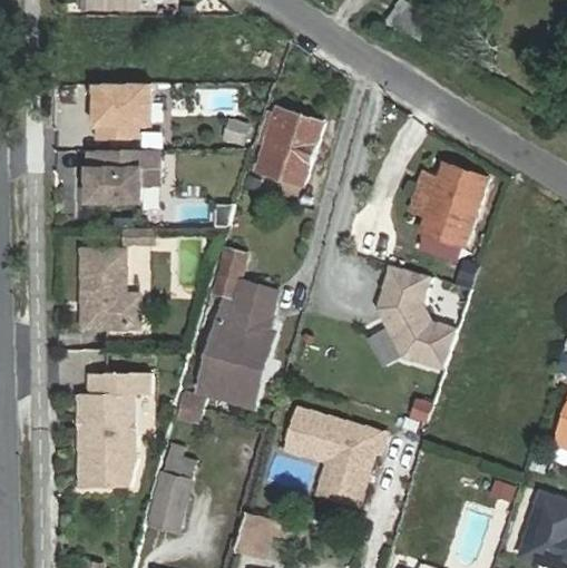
[(153,123),(153,81),(98,82),(99,136),(138,135),(138,123),(153,123)]
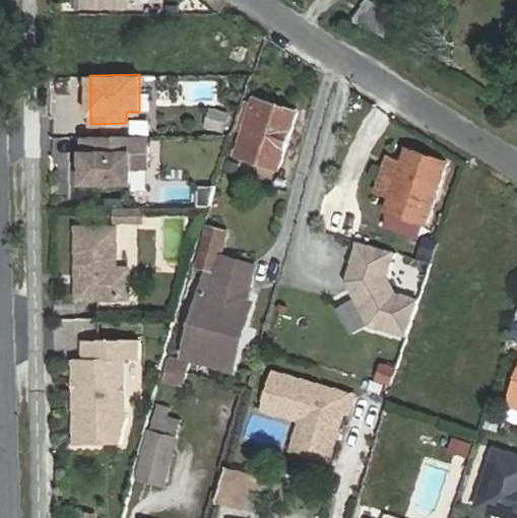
[(241,108),(236,126),(242,128),(235,152),(237,153),(236,158),(245,162),(246,155),(277,165),(295,110),(252,96),(248,110),(241,108)]
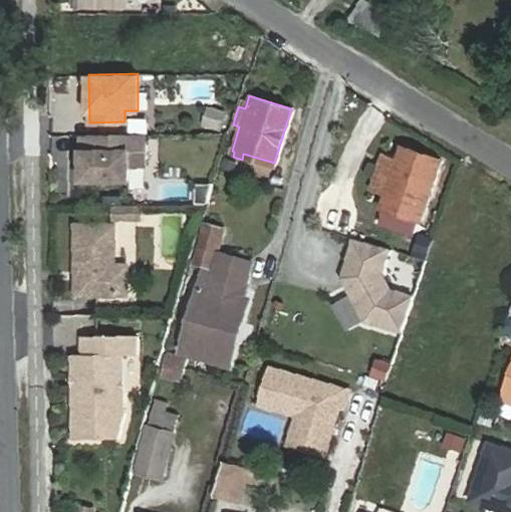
[(206,122),(221,128),(226,110),(211,106),(206,122)]
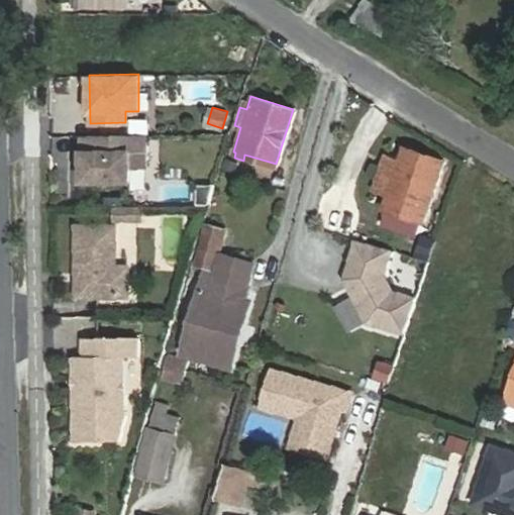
[(145,170),(145,135),(81,136),(82,184),(130,183),(130,170),(145,170)]
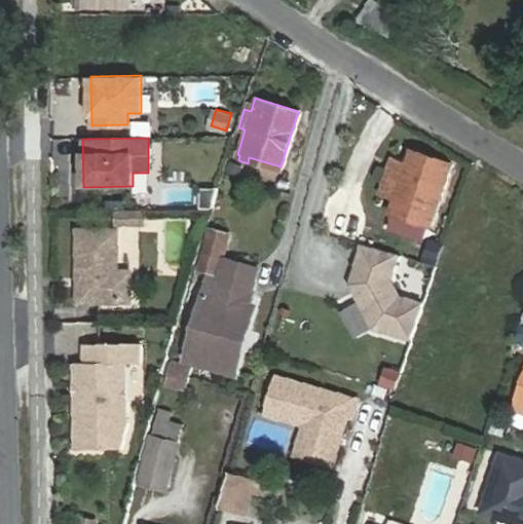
[(406,218),(425,224),(431,225),(450,161),(411,150),(391,214),(399,216),(397,224),(404,226),(406,218)]
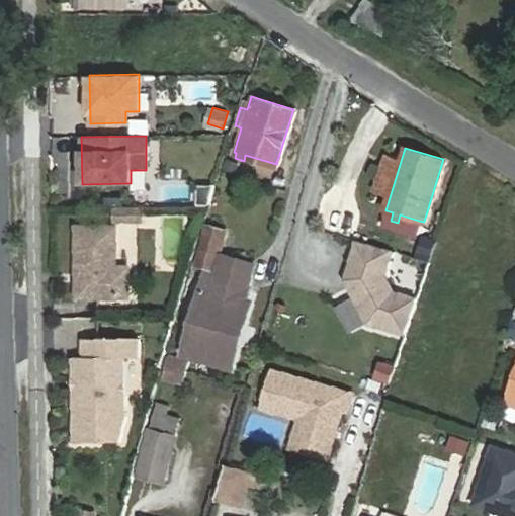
[(217,185),(199,185),(200,205),(210,205),(217,185)]
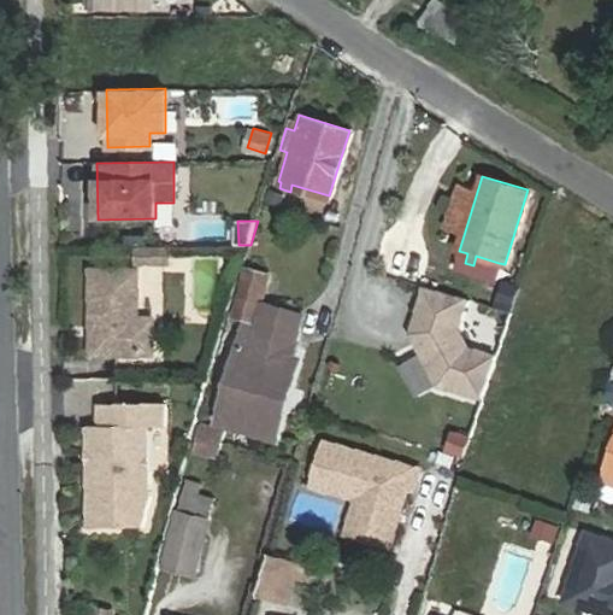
[(170,258),(170,247),(134,247),(134,263),(164,262),(164,258),(170,258)]
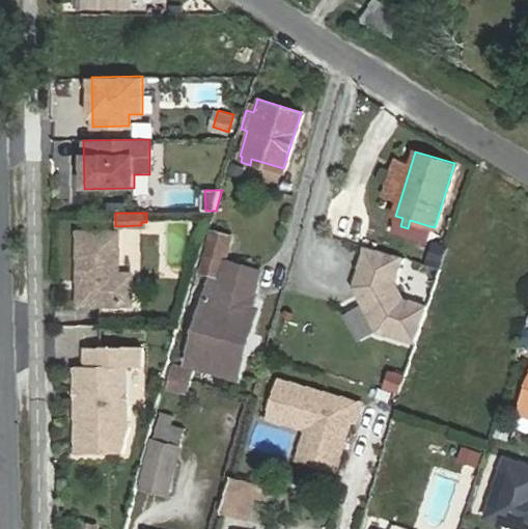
[(425,243),(429,226),(410,220),(408,228),(406,237),(425,243)]
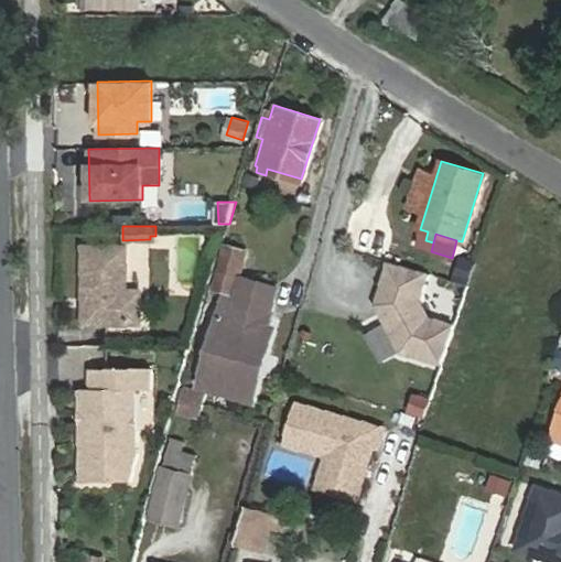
[(218,269),(237,274),(244,249),(226,244),(218,269)]
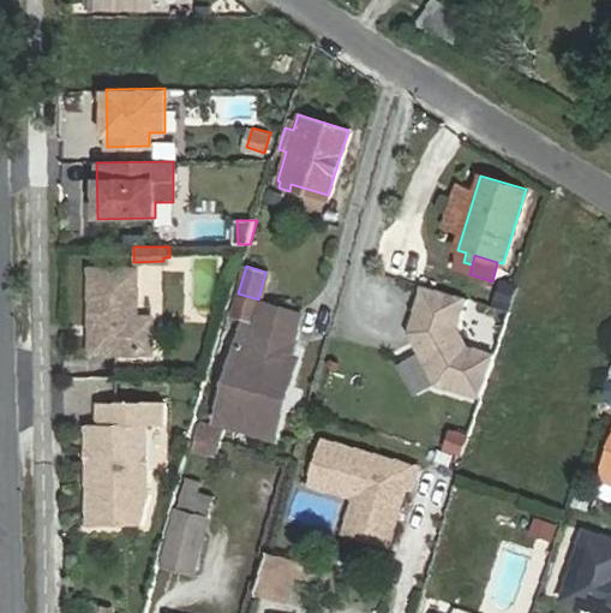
[(135,272),(89,272),(91,357),(151,356),(150,320),(136,320),(135,272)]
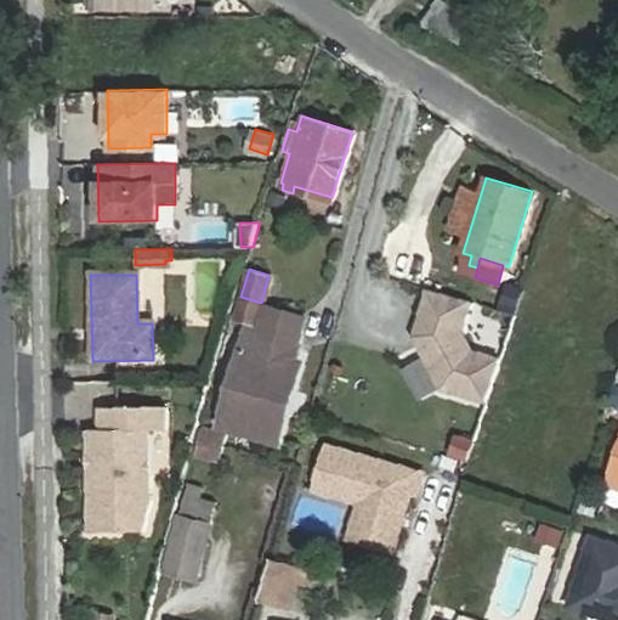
[(469,299),(421,288),(410,334),(440,388),(482,400),(497,356),(470,349),(461,330),(469,299)]
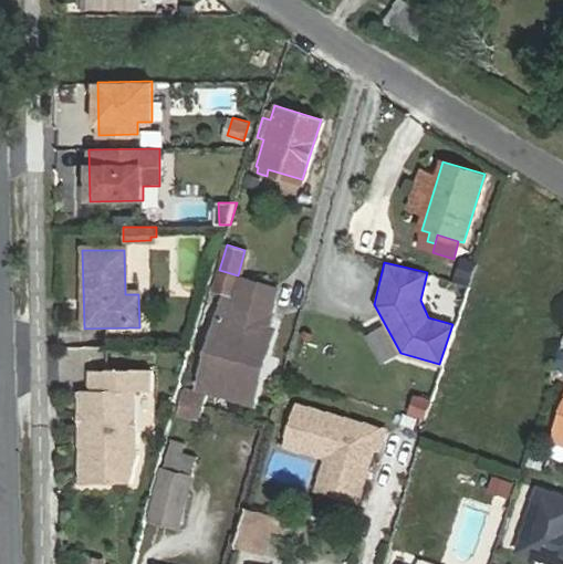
[(232,292),(238,275),(219,270),(215,288),(232,292)]
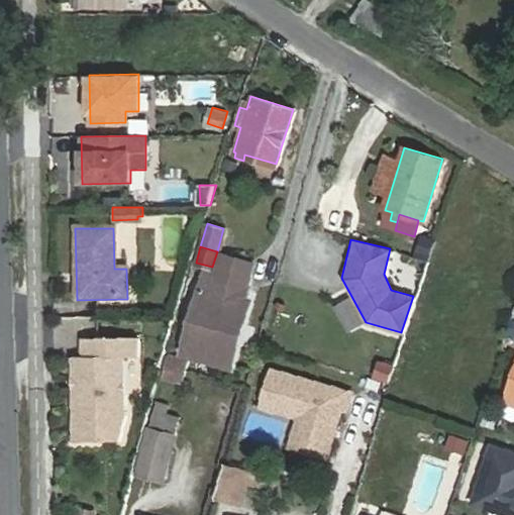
[(223,283),(231,255),(217,251),(212,267),(208,279),(223,283)]
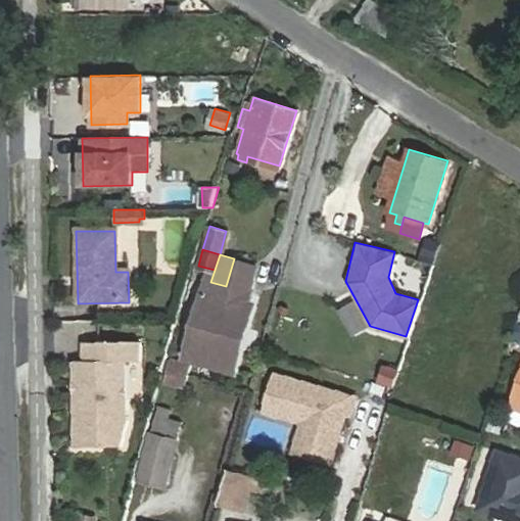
[(254,266),(234,258),(226,286),(246,292),(254,266)]
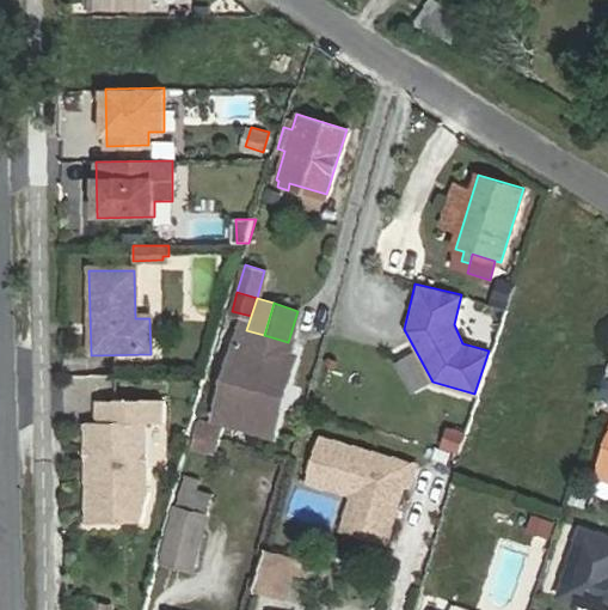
[(244,329),(231,373),(251,379),(264,335),(246,330),(244,329)]
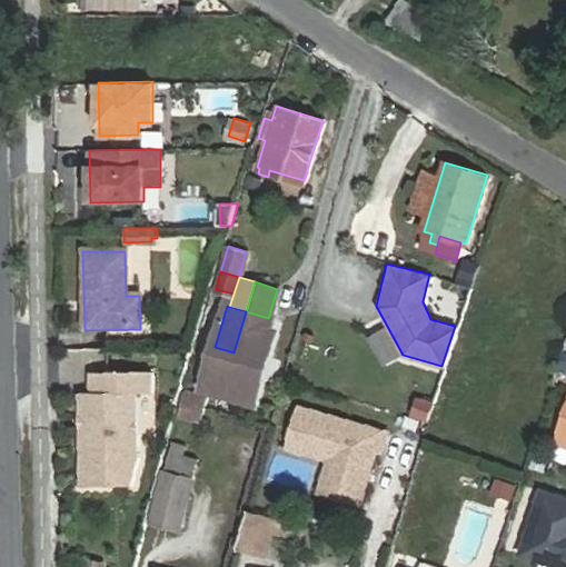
[(234,352),(215,347),(204,385),(245,397),(251,376),(244,374),(249,352),(257,355),(264,336),(268,318),(246,311),(234,352)]
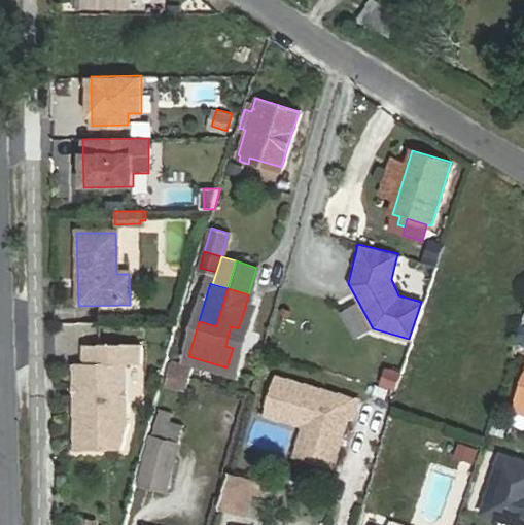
[(233,348),(226,368),(234,370),(251,313),(244,311),(238,328),(231,326),(225,346),(233,348)]
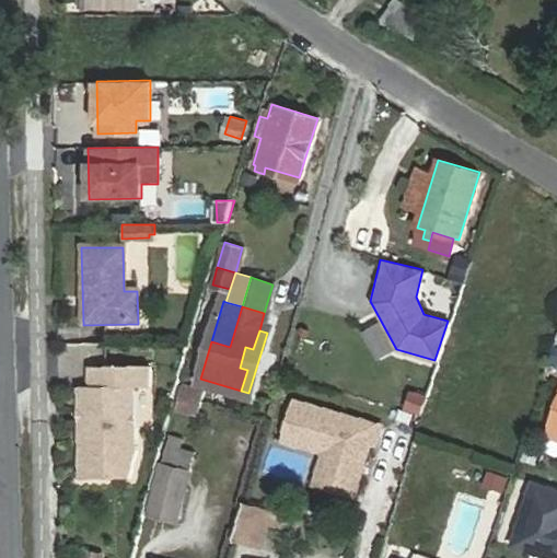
[(149,369),(88,369),(88,390),(77,390),(77,413),(81,413),(81,423),(78,423),(78,481),(128,480),(135,460),(134,390),(149,390),(149,369)]
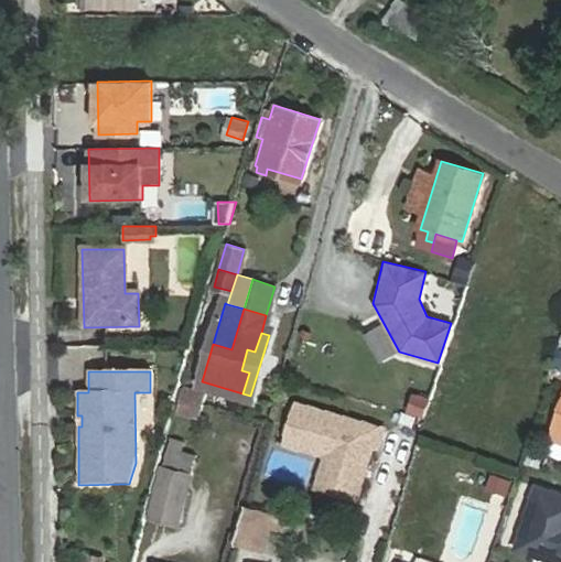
[(185,387),(182,397),(208,406),(212,395),(185,387)]
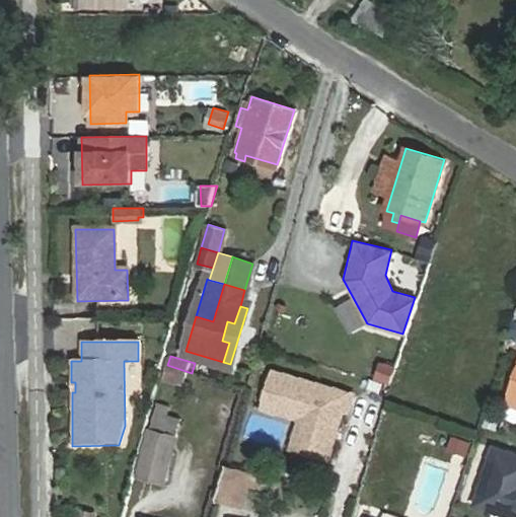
[(192,373),(167,365),(164,377),(189,384),(192,373)]
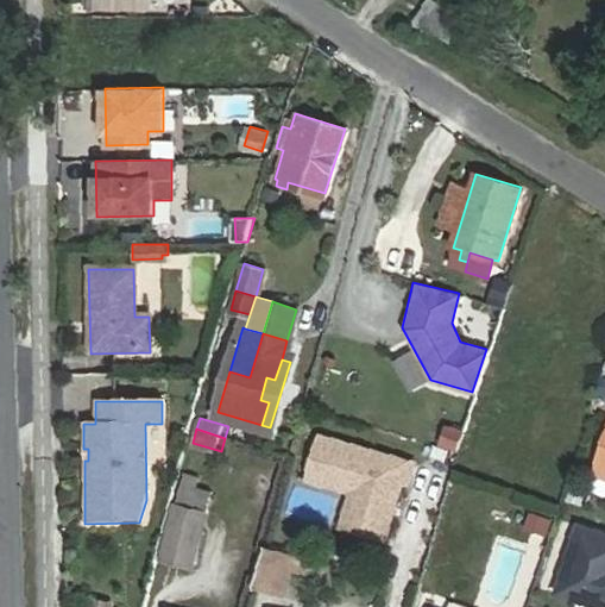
[(604,433),(594,471),(604,475),(604,433)]
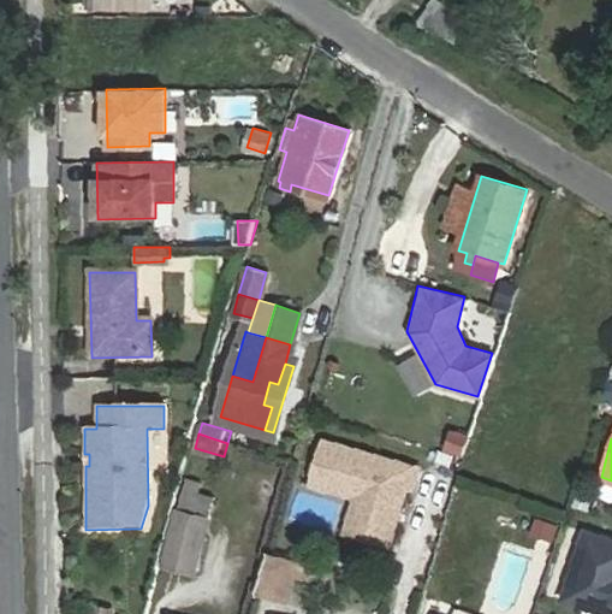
[(410,472),(315,447),(304,489),(349,502),(339,537),(382,548),(398,490),(404,493),(410,472)]
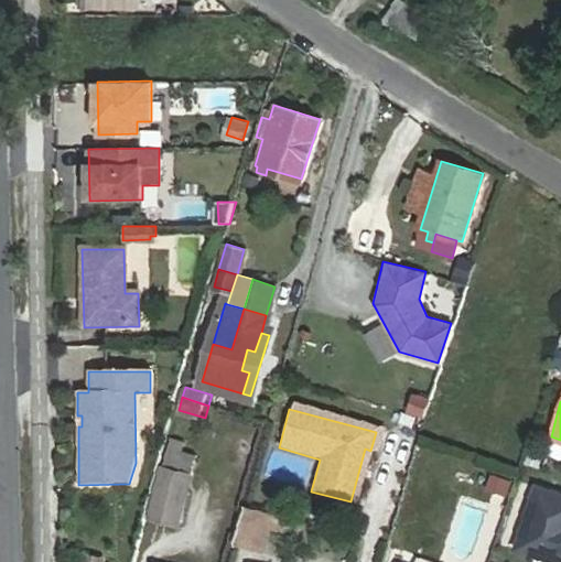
[(190,457),(168,451),(149,514),(171,520),(190,457)]
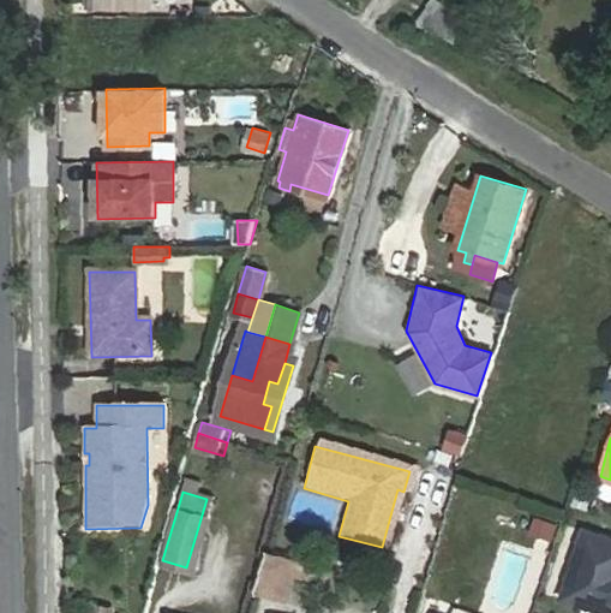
[(610,535),(585,528),(563,596),(610,609),(610,535)]
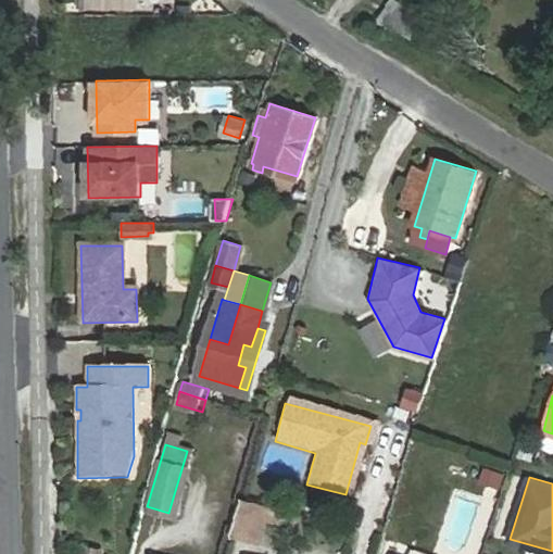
[(231,503),(222,537),(247,543),(253,519),(256,508),(231,503)]
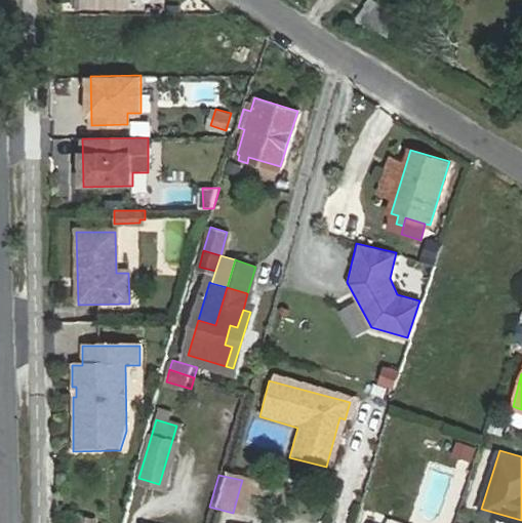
[(261,495),(263,486),(245,481),(242,480),(239,490),(261,495)]
